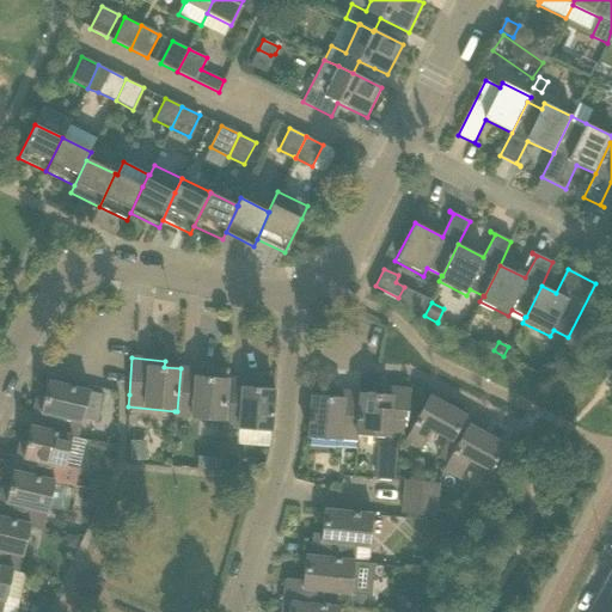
[(548,378),(552,368),(544,365),(539,374),(548,378)]
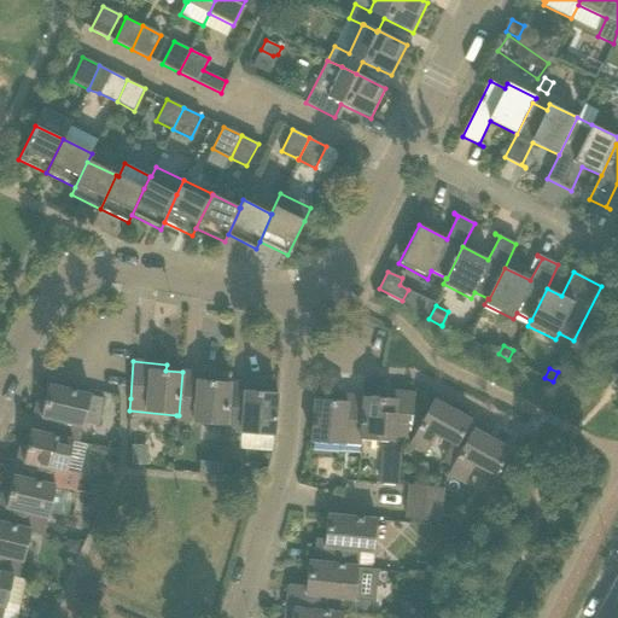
[(226,425),(229,383),(214,382),(214,374),(182,372),(179,415),(176,415),(176,419),(194,421),(194,423),(225,425),(226,425)]
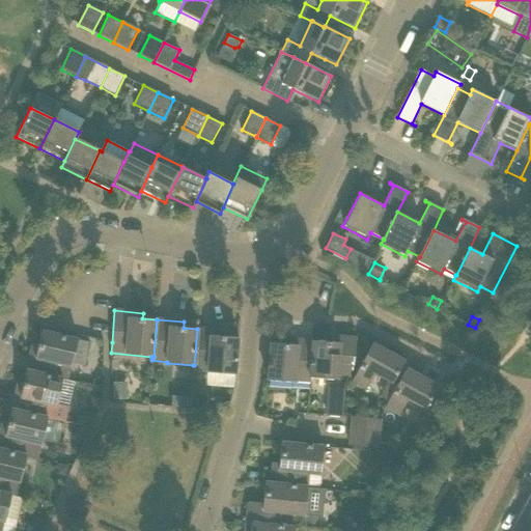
[(234,381),(238,338),(224,337),(225,331),(197,329),(194,365),(193,365),(192,369),(206,371),(205,387),(233,388),(234,381)]
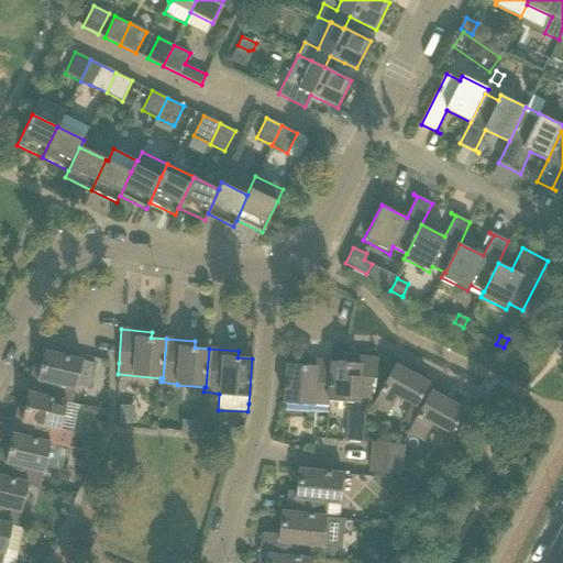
[(35,364),(28,394),(66,403),(66,404),(70,404),(74,387),(76,388),(83,360),(44,351),(41,365),(35,364)]
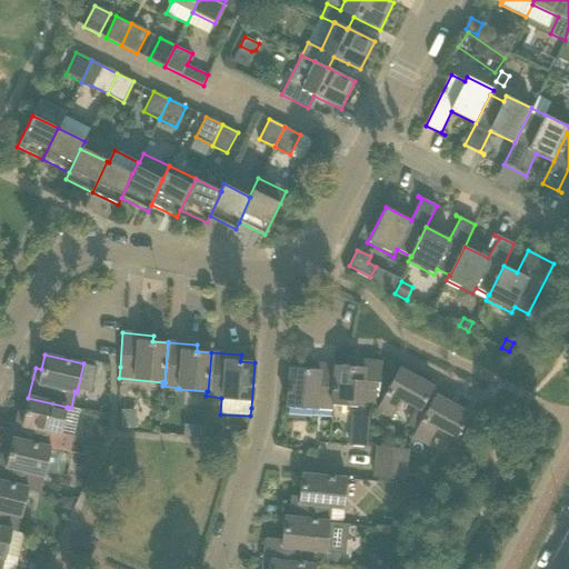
[(380,388),(381,362),(350,360),(350,367),(335,366),(331,405),(332,405),(360,407),(362,386),(380,388)]
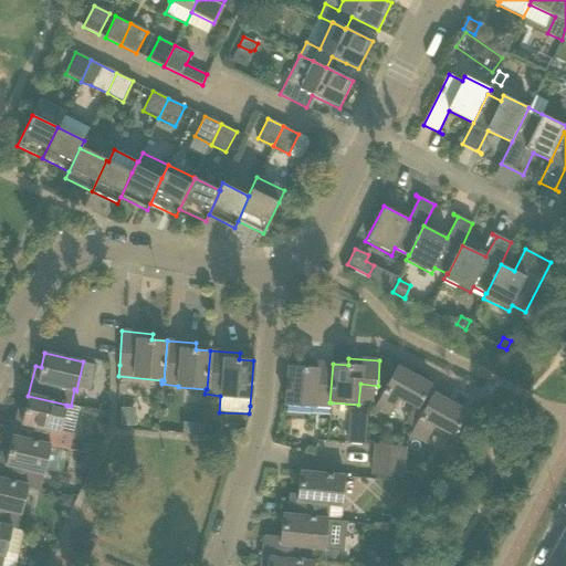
[(329,402),(333,364),(304,360),(303,367),(289,366),(285,405),(315,407),(315,406),(331,407),(331,402),(329,402)]
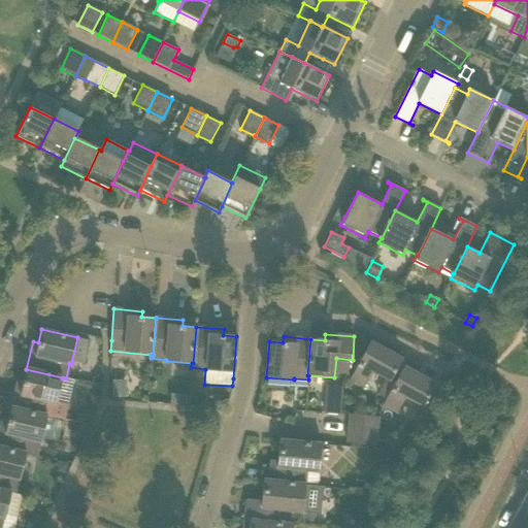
[(402,359),(370,341),(350,380),(364,387),(372,371),(390,382),(402,359)]
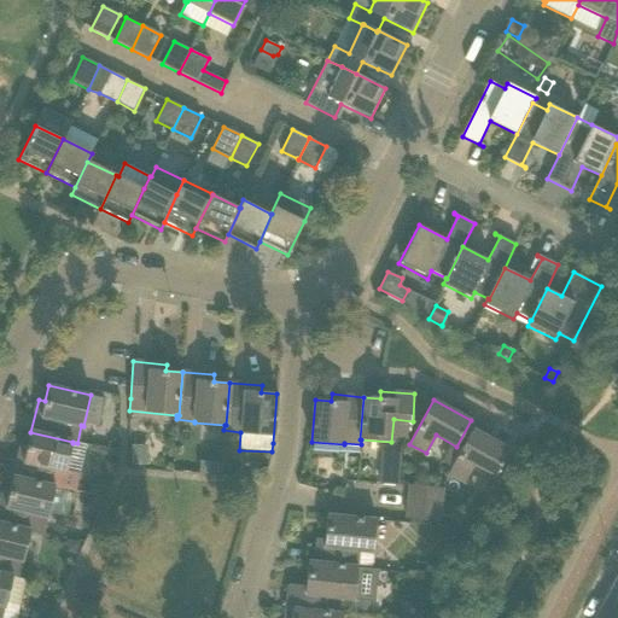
[(472,430),(448,473),(465,483),(474,465),(491,474),(495,477),(509,450),(472,430)]
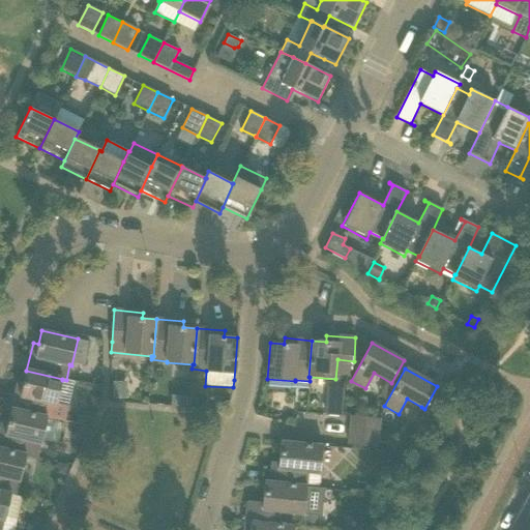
[(11,409),(47,417),(64,421),(66,410),(64,407),(56,405),(62,380),(62,379),(26,371),(23,383),(18,382),(11,409)]
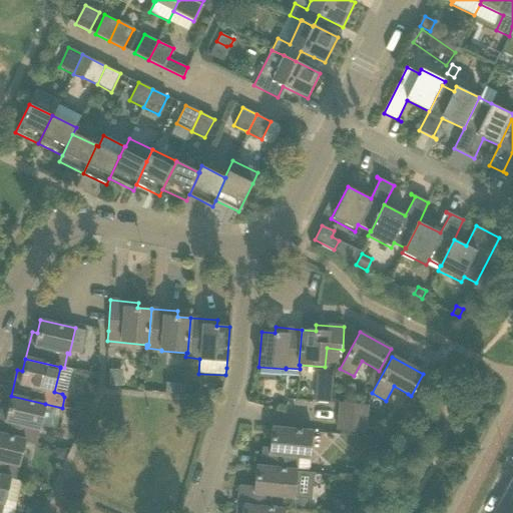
[(122,386),(122,370),(109,370),(109,386),(122,386)]
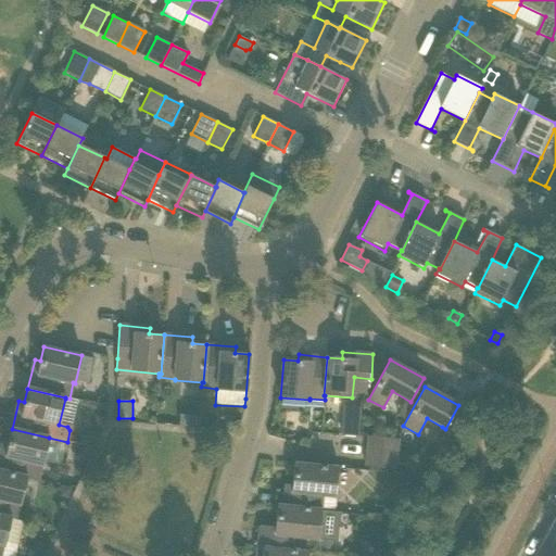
[(358,437),(358,436),(361,408),(344,406),(341,436),(358,437)]
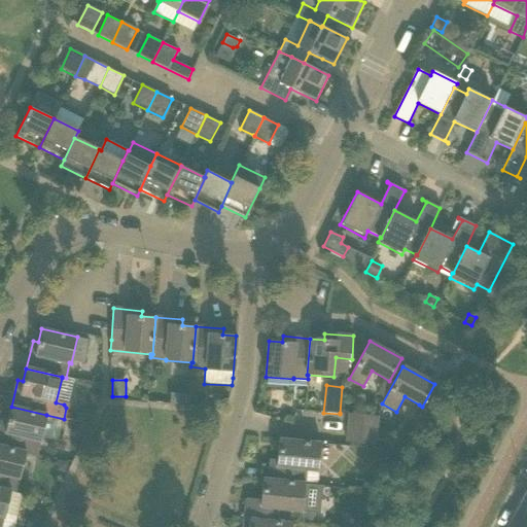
[(198,403),(199,393),(189,392),(188,402),(198,403)]
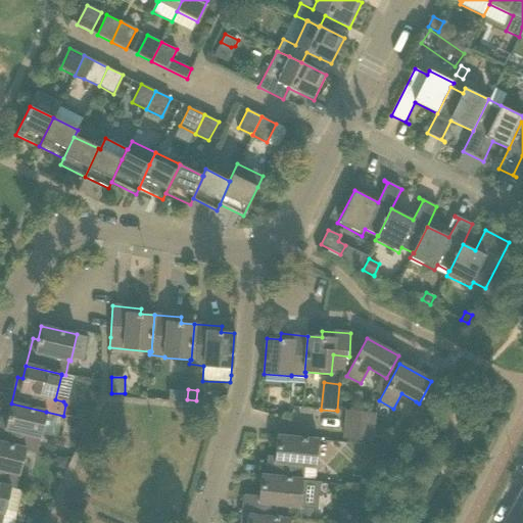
[(40,439),(46,412),(11,403),(8,417),(3,415),(0,426),(0,442),(26,448),(26,450),(36,453),(39,438),(40,439)]
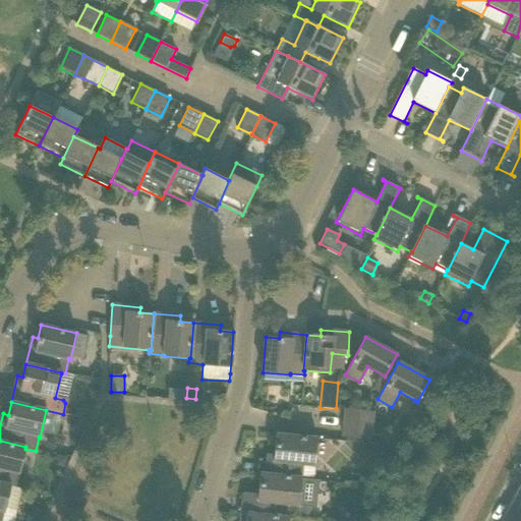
[(88,420),(92,405),(83,404),(77,408),(75,417),(88,420)]
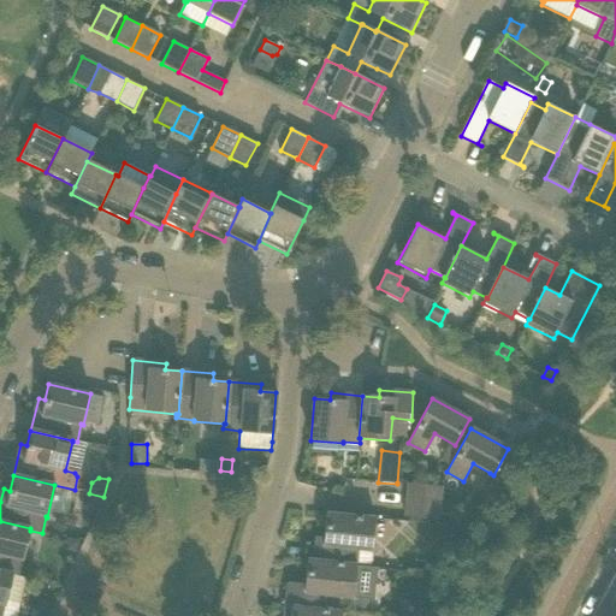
[(407,501),(440,503),(442,487),(409,484),(407,501)]
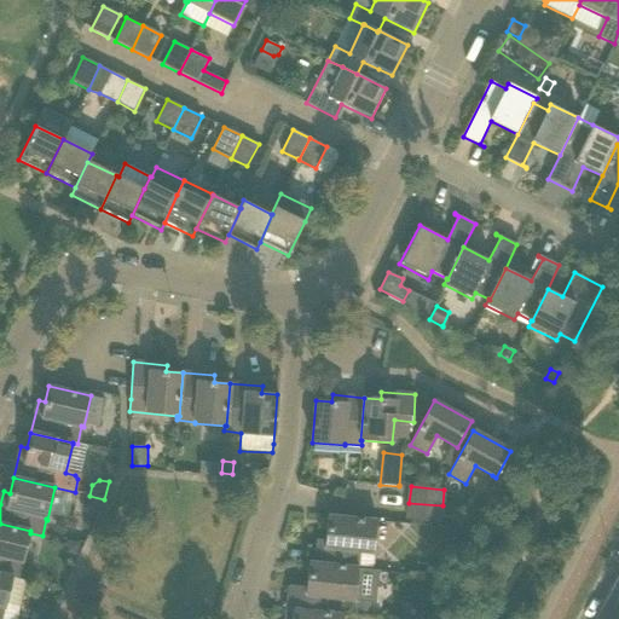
[(440,522),(443,505),(409,503),(408,519),(440,522)]
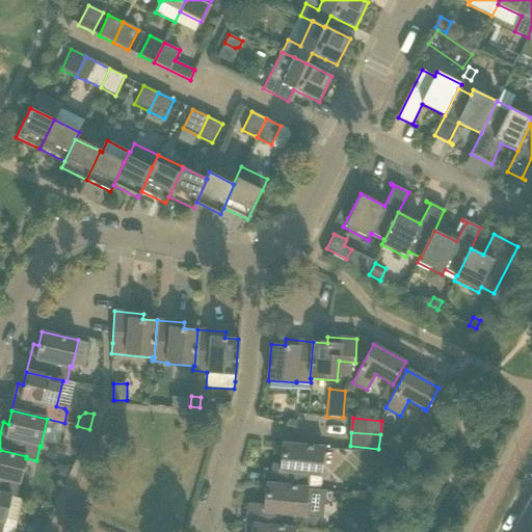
[(324,448),(282,444),(280,464),(273,463),(271,484),(308,488),(320,489),(324,448)]
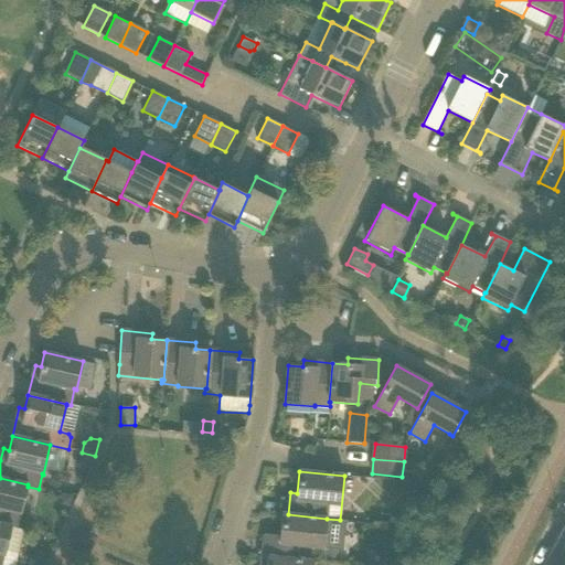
[(0,478),(0,523),(11,526),(11,528),(16,529),(19,513),(21,514),(28,487),(28,484),(0,478)]
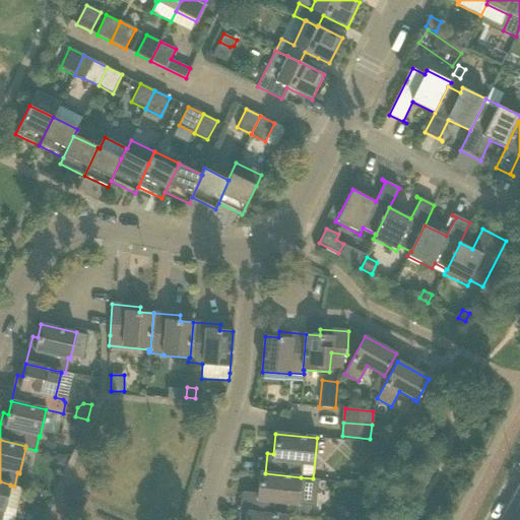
[(381,445),(380,451),(384,455),(390,456),(391,445),(381,445)]
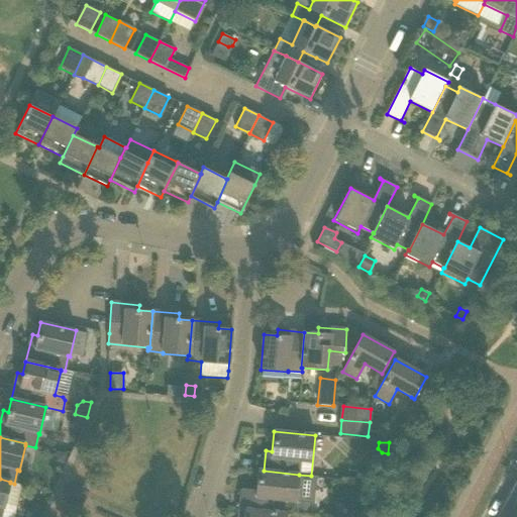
[(65,464),(67,453),(56,451),(54,462),(65,464)]
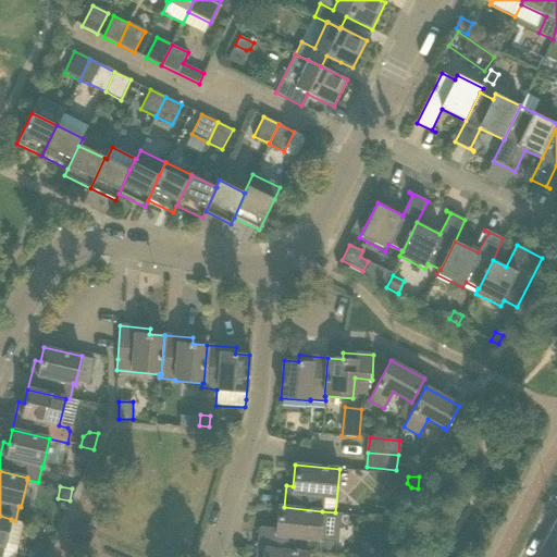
[(305,554),(305,553),(307,539),(319,540),(322,511),(284,507),(277,506),(276,528),(260,527),(259,549),(263,549),(305,554)]
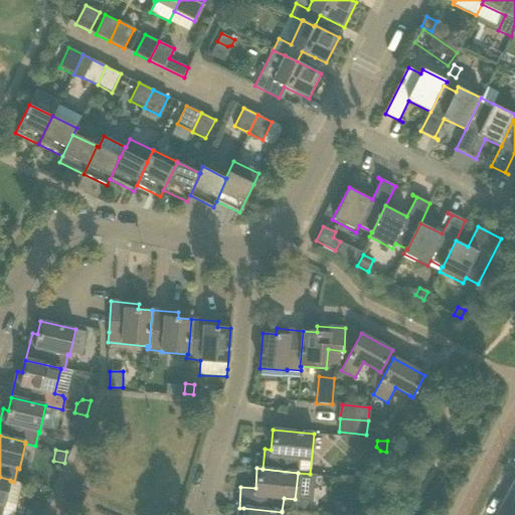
[(10,480),(0,477),(0,514),(3,506),(4,506),(10,481),(10,480)]
